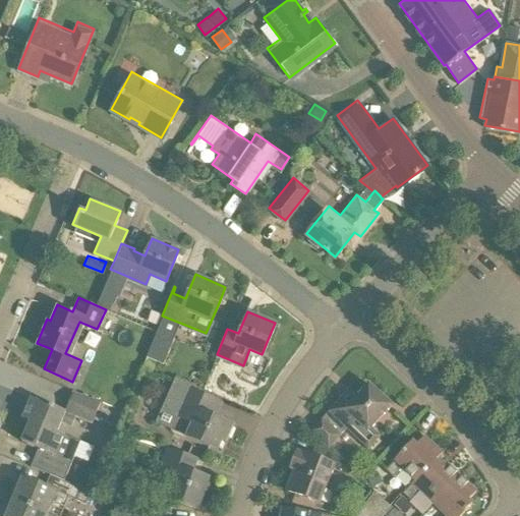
[(163,361),(173,337),(156,330),(146,354),(163,361)]
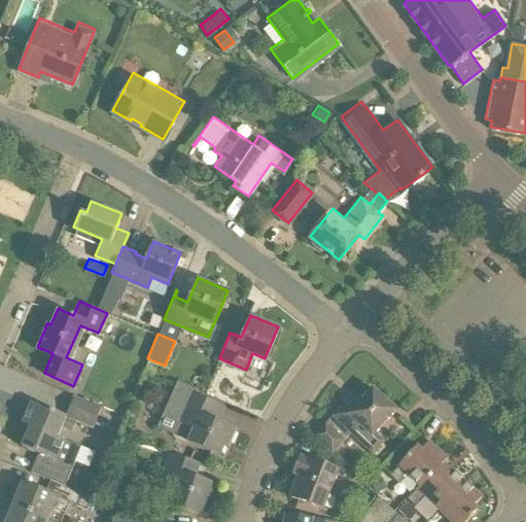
[(222,405),(204,395),(191,390),(194,386),(177,379),(156,425),(219,453),(224,442),(228,443),(235,427),(207,415),(213,402),(222,405)]
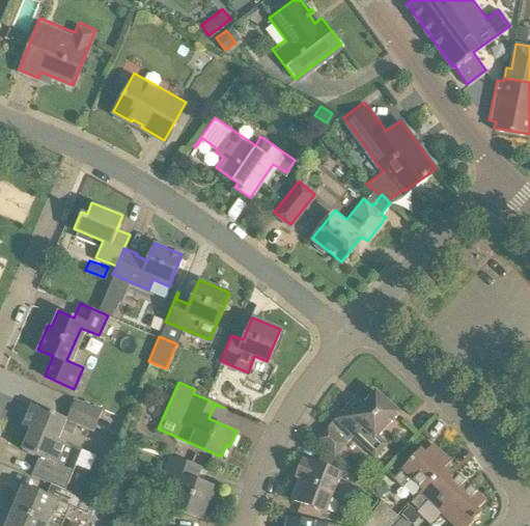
[(389,441),(379,432),(398,411),(375,389),(364,402),(356,393),(316,437),(324,444),(335,454),(353,435),(375,455),(389,441)]
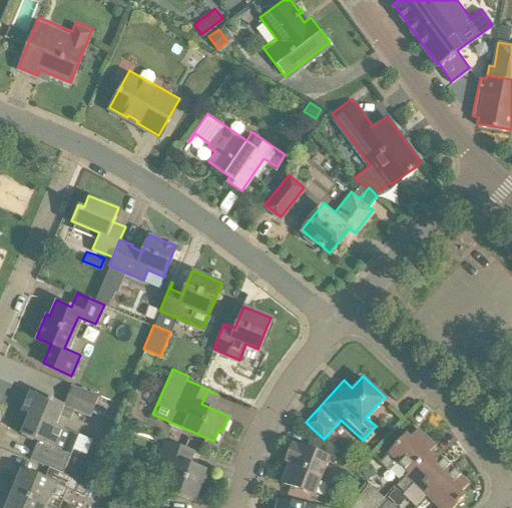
[(97,394),(90,391),(71,383),(63,403),(30,389),(21,409),(29,412),(55,423),(55,422),(51,420),(55,410),(70,417),(74,407),(89,413),(97,394)]
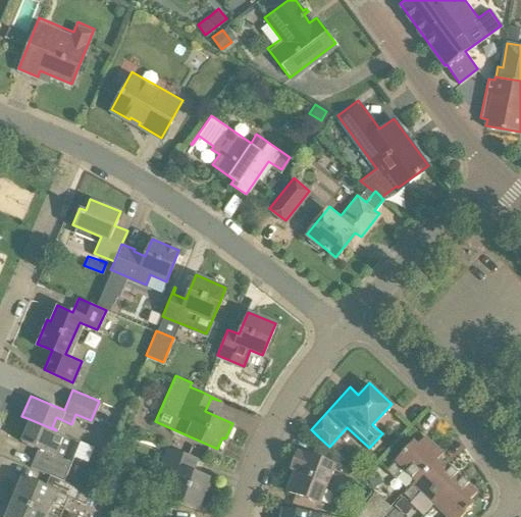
[(81,440),(56,429),(56,430),(30,419),(21,440),(38,447),(30,465),(63,479),(81,440)]
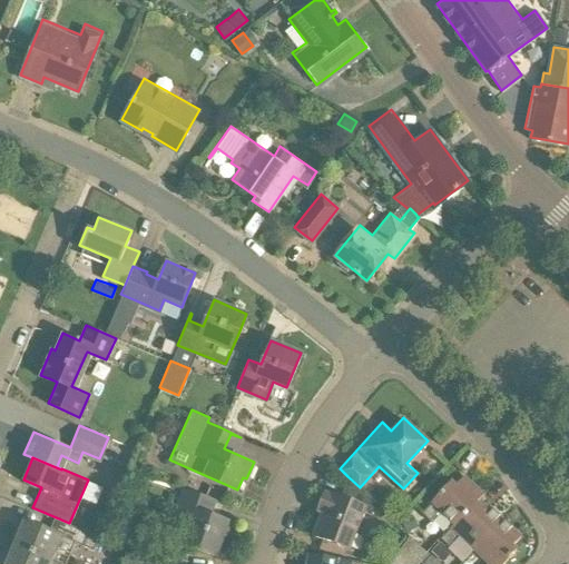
[(441,536),(444,540),(479,503),(476,500),(483,492),(463,474),(454,483),(451,478),(437,493),(420,511),(429,520),(439,510),(453,524),(441,536)]
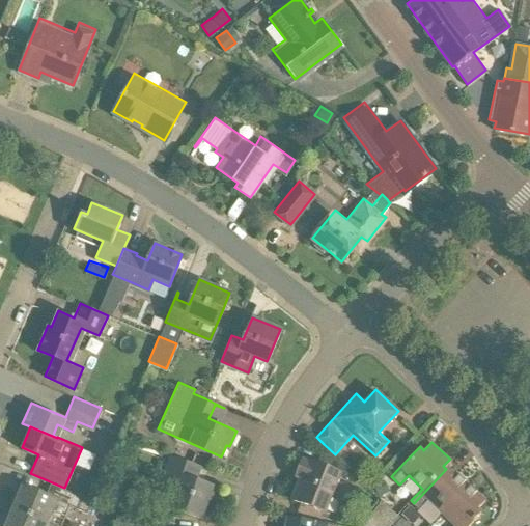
[(335,454),(324,444),(316,463),(303,458),(296,475),(300,477),(291,498),(323,509),(338,469),(347,478),(354,472),(335,454)]
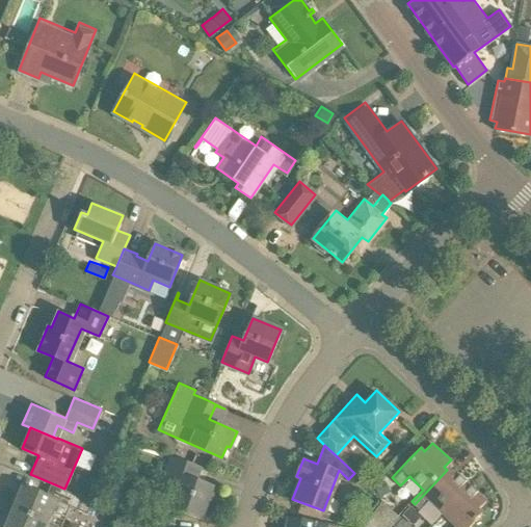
[(201,466),(181,458),(167,454),(159,478),(175,483),(167,505),(203,518),(213,486),(195,480),(201,466)]
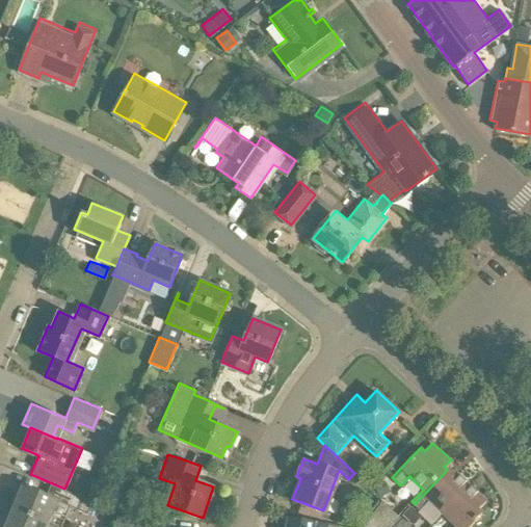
[(444,516),(471,485),(456,472),(453,475),(447,470),(415,504),(418,506),(426,498),(444,516)]
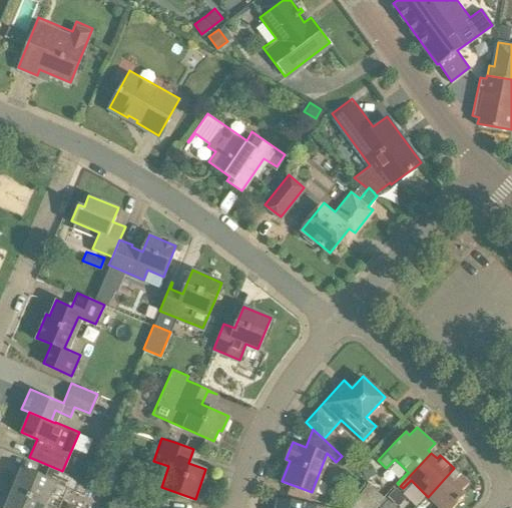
[(366,477),(376,472),(371,460),(360,465),(366,477)]
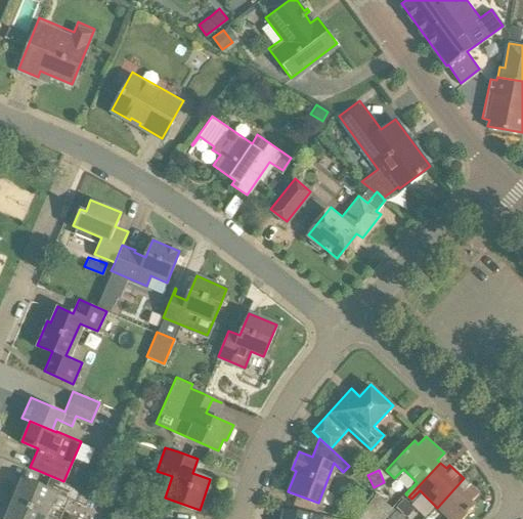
[(90,491),(72,484),(49,475),(45,486),(23,476),(12,500),(55,517),(58,518),(67,495),(86,503),(90,491)]
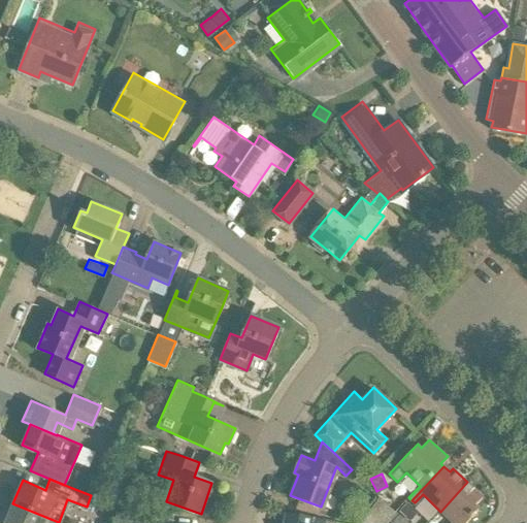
[(474,504),(482,496),(467,482),(440,512),(452,522),(450,522),(463,522),(478,509),(474,504)]
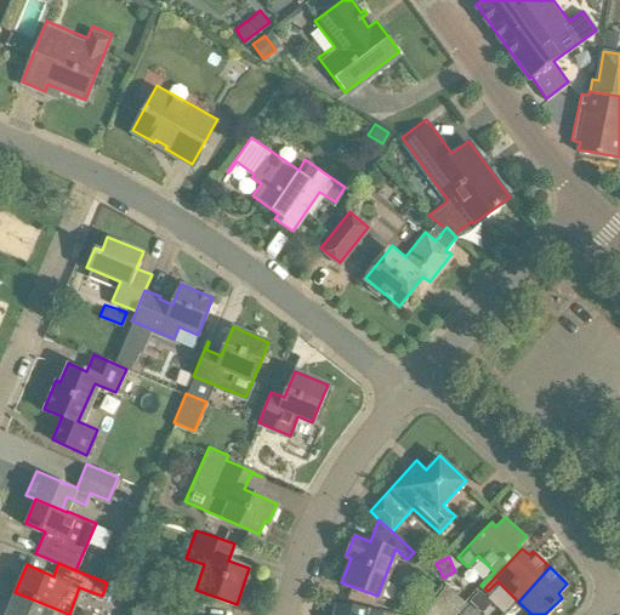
[(445,581),(422,614),(453,614),(464,599),(445,581)]
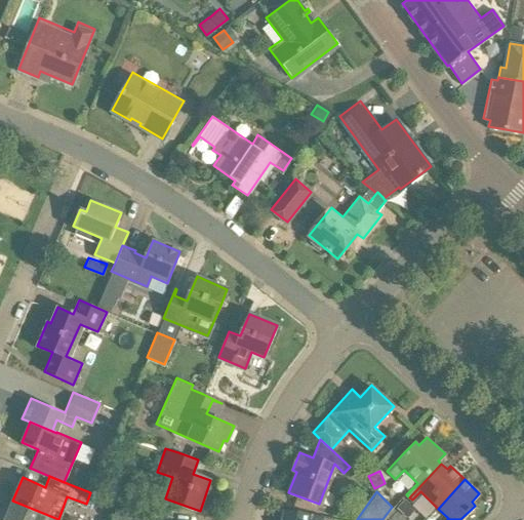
[(415,507),(404,496),(397,506),(408,516),(415,507)]
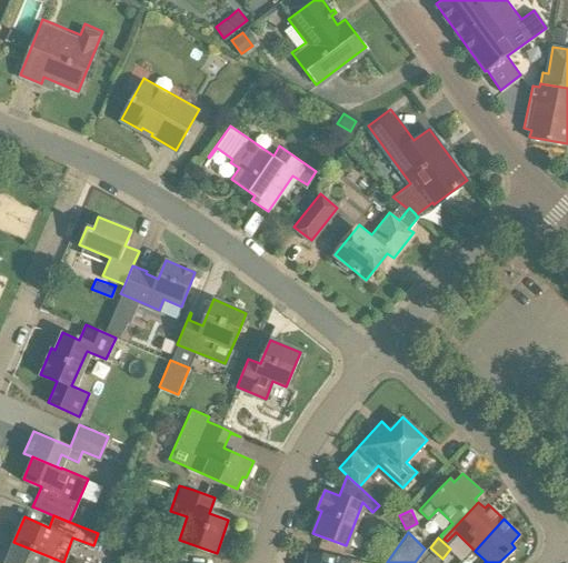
[(159,541),(126,539),(125,561),(158,562),(159,541)]
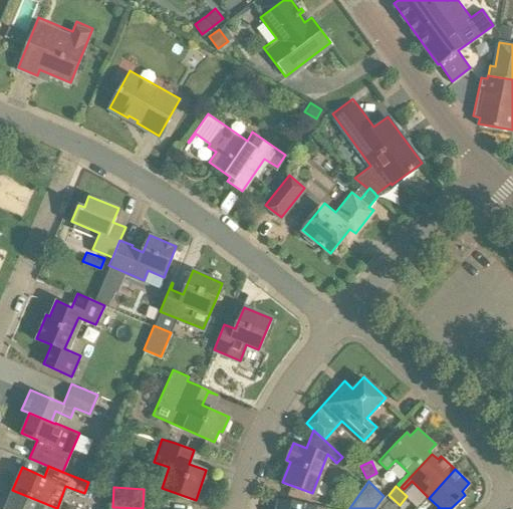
[(52,508),(54,507),(12,490),(4,508),(52,508)]
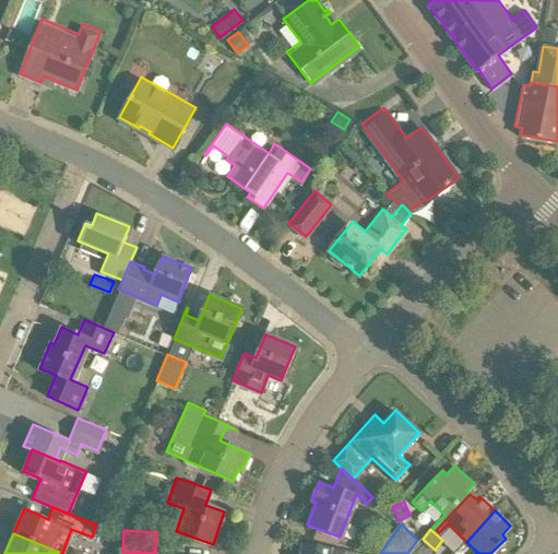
[(345,553),(346,550),(324,546),(304,542),(300,553),(345,553)]
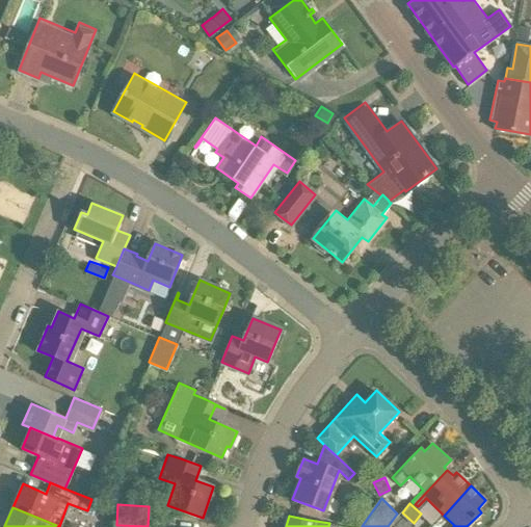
[(392,526),(412,526),(413,526),(402,517),(394,525),(392,526)]
